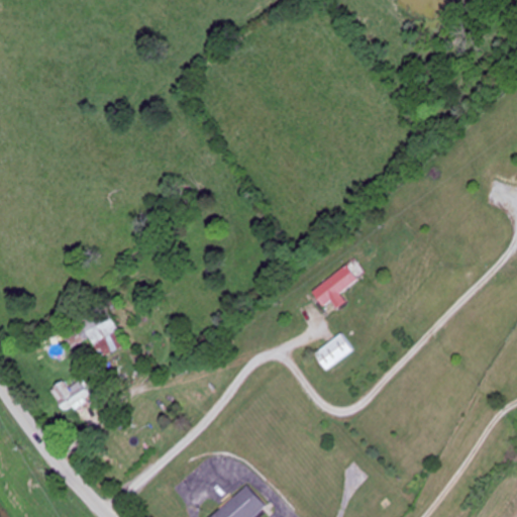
[(358,281),(346,266),(314,293),(326,307),(333,302),(339,309),(347,302),(341,295),(358,281)]
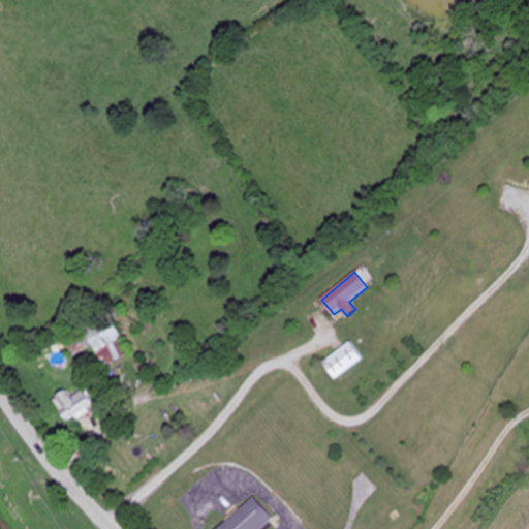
[(111,315),(63,337),(71,355),(93,345),(102,366),(128,354),(111,315)]
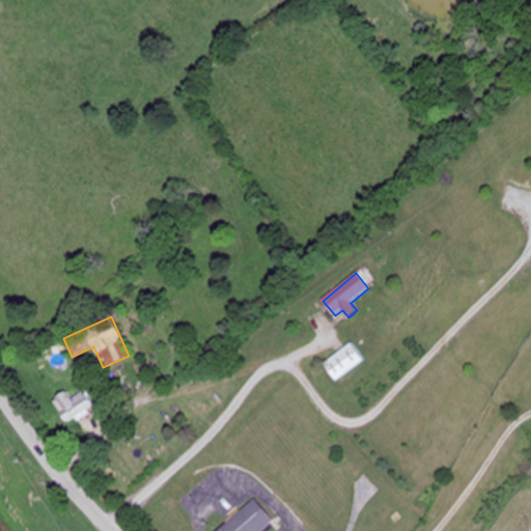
[(365,361),(353,343),(325,363),(337,381),(365,361)]
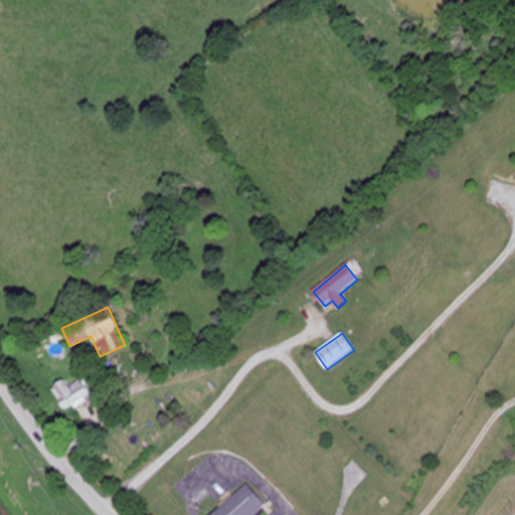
[(69,386),(64,379),(51,388),(66,409),(94,390),(83,376),(69,386)]
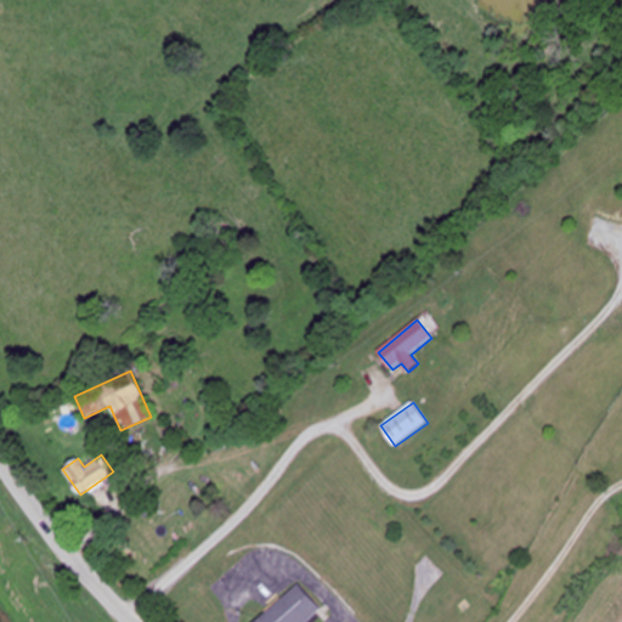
[(258,621),(306,621),(320,609),(297,584),(258,621)]
